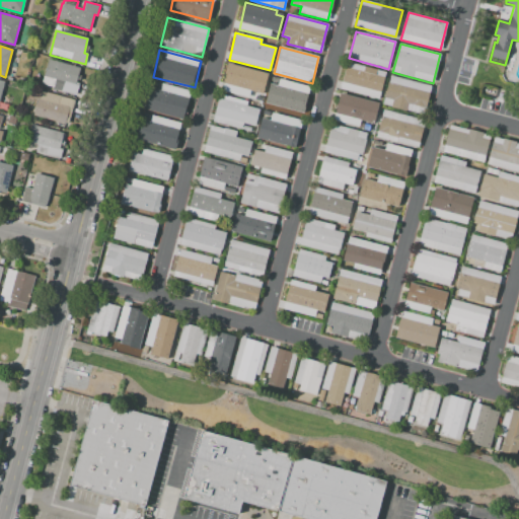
[(48,59),(79,67),(75,83),(78,83),(75,94),(53,88),(53,87),(42,84),(48,59)]
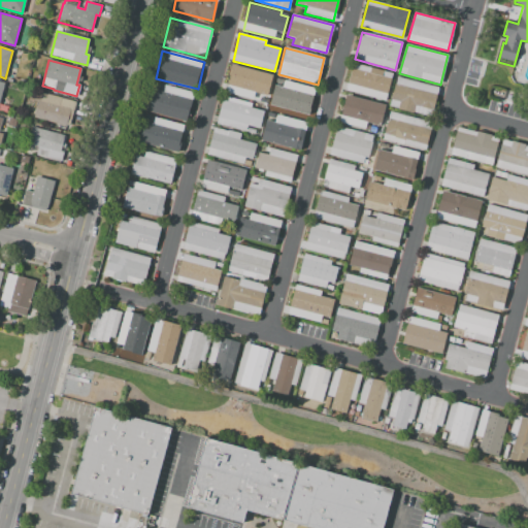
[(393,73),(386,101),(347,91),(353,63),(393,73)]
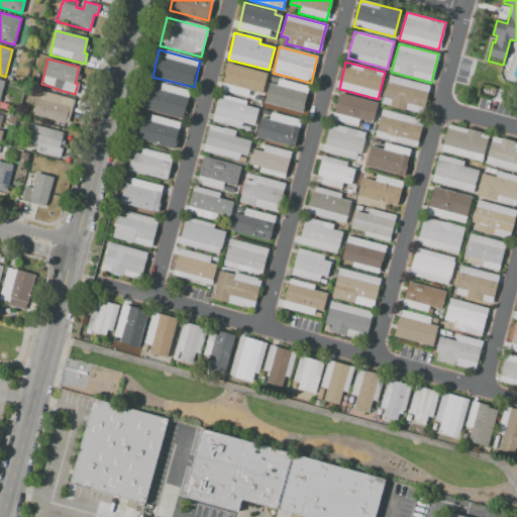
[(228,64),(265,73),(257,100),(221,91),(228,64)]
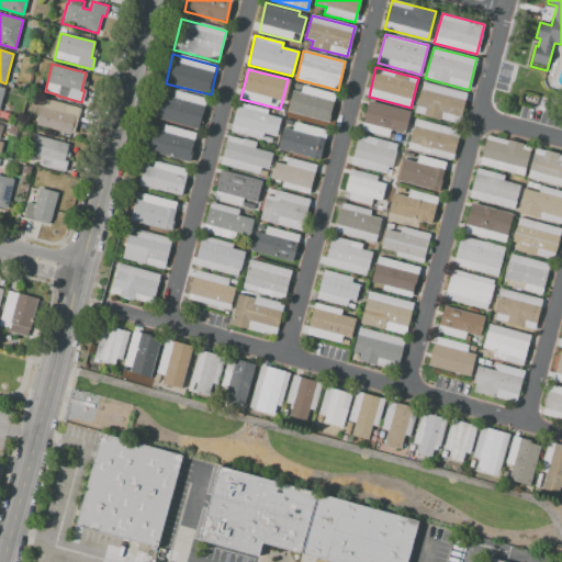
[(459,124),(415,112),(424,82),(468,93),(459,124)]
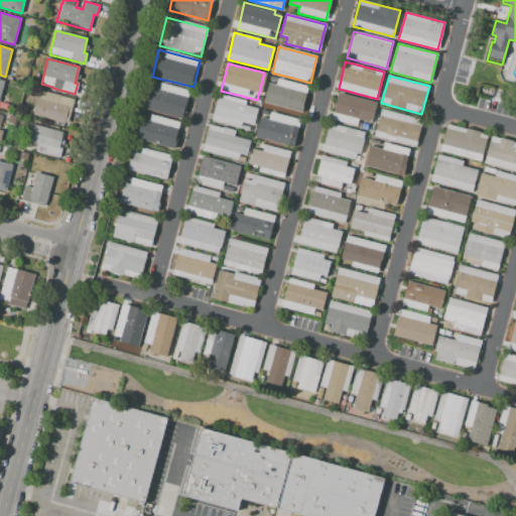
[(303,115),(273,107),(274,102),(265,99),(271,77),(310,87),(303,115)]
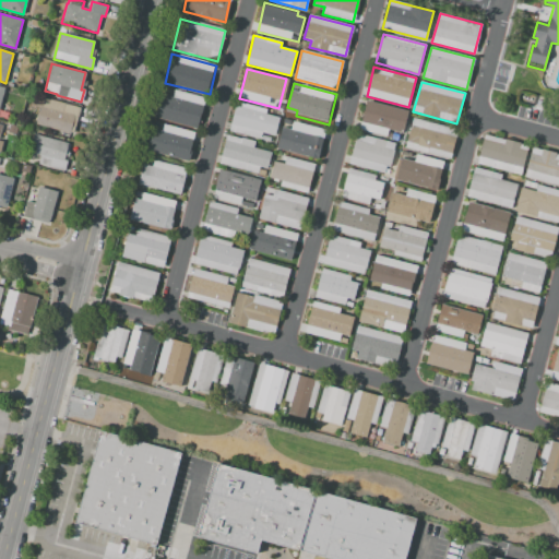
[(157,110),(163,87),(207,99),(200,130),(164,121),(166,113),(157,110)]
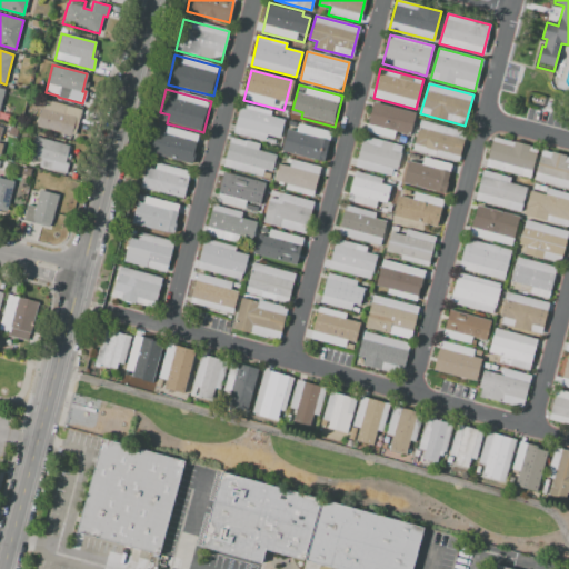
[(42,99),(81,109),(75,135),(72,135),(71,136),(35,127),(42,99)]
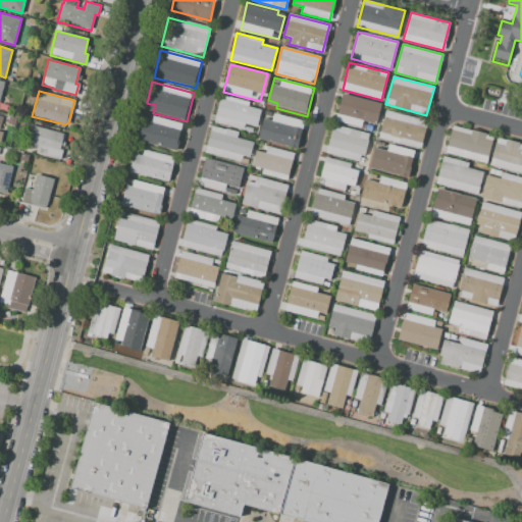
[(342,94),(381,105),(376,124),(362,121),(361,126),(335,120),(342,94)]
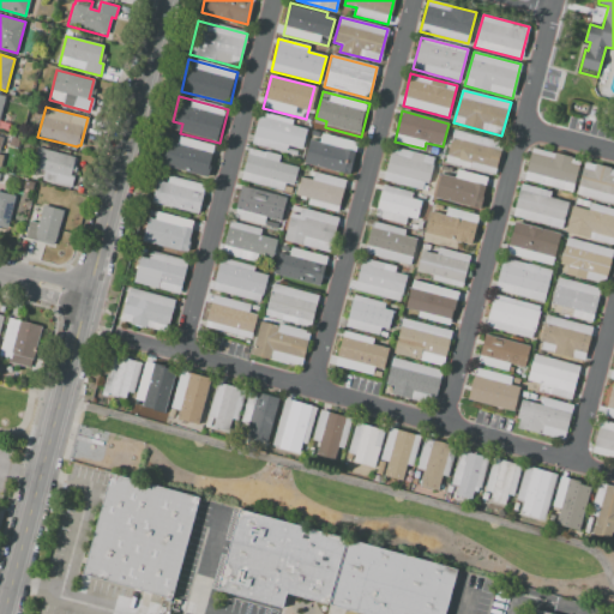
[(260,112),(293,120),(292,125),(306,130),(301,149),(288,145),(287,152),(252,144),(260,112)]
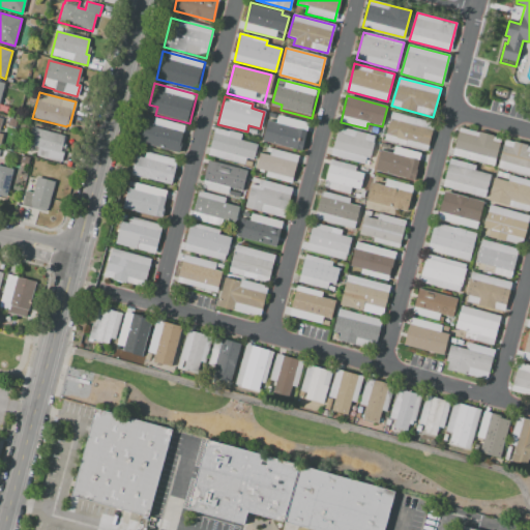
[(383,140),(390,112),(434,123),(427,151),(383,140)]
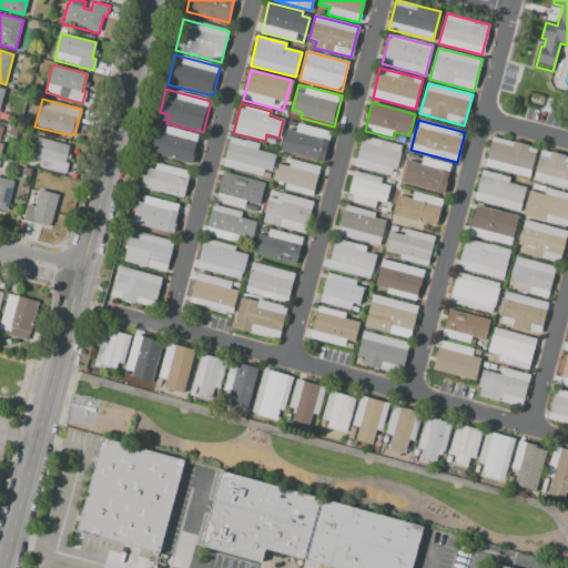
[(322,163),(292,155),(294,149),(284,146),(291,122),(331,132),(322,163)]
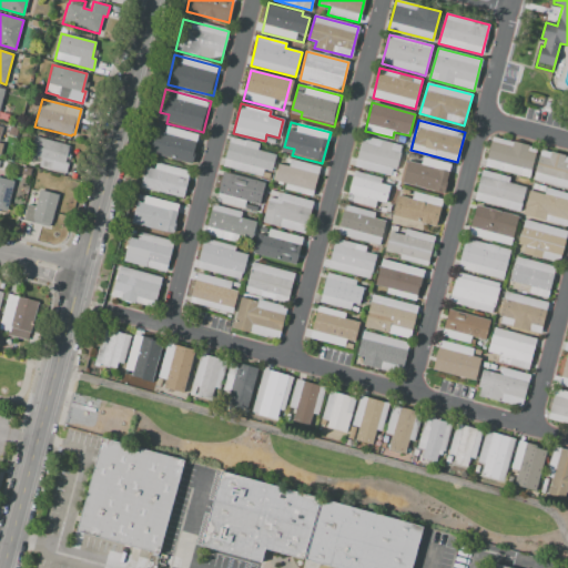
[(192,163),(149,152),(154,130),(164,132),(165,127),(200,135),(192,163)]
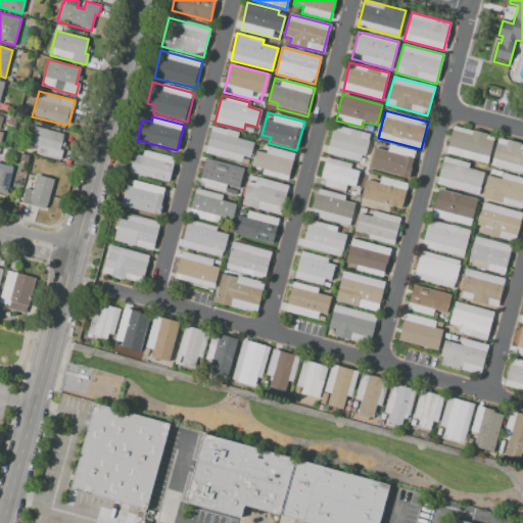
[(371,134),(363,163),(326,153),(334,124),(371,134)]
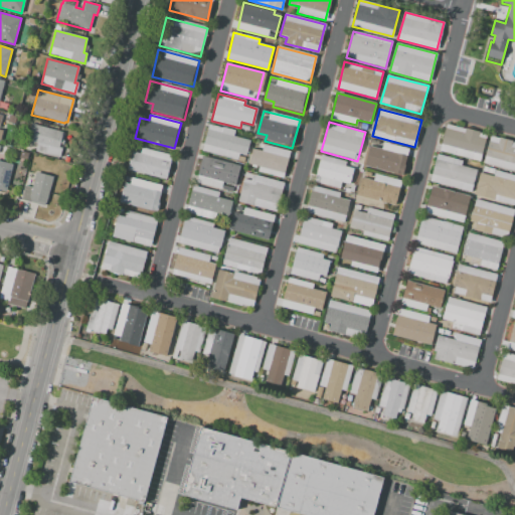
[(63,133),(61,140),(63,140),(58,158),(35,152),(37,143),(25,139),(29,124),(63,133)]
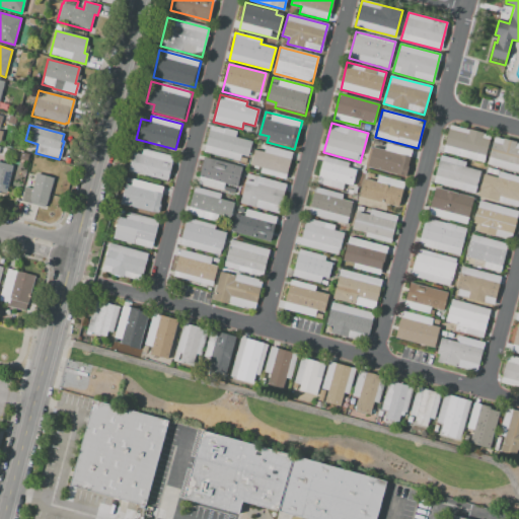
[(210,125),(237,132),(235,138),(252,142),(248,157),(241,155),(239,161),(203,152),(210,125)]
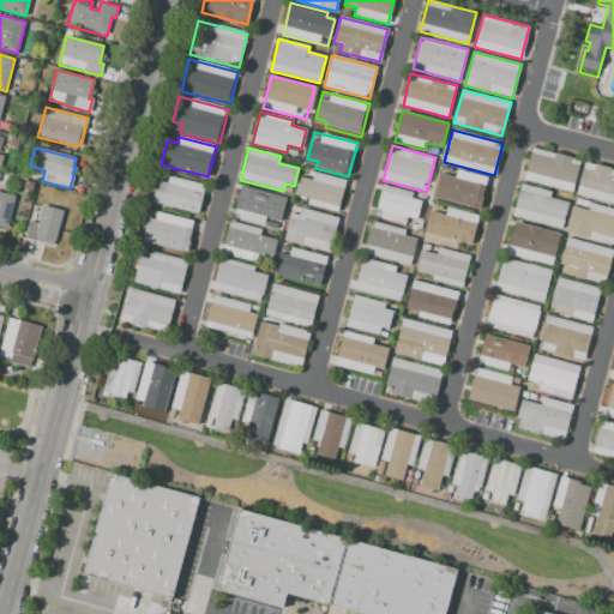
[(581,161),(572,192),(524,180),(533,148),(581,161)]
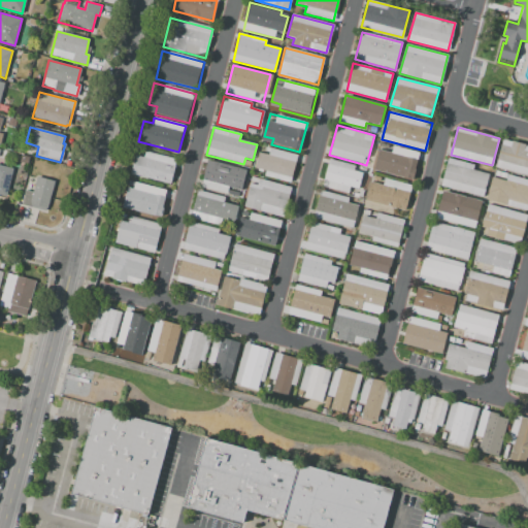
[(527,144),(527,174),(495,166),(503,138),(527,144)]
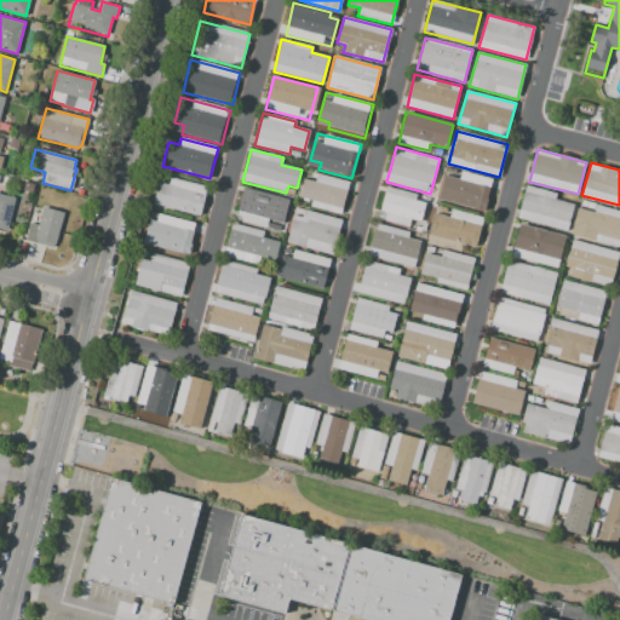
[(494,181),(486,213),(453,205),(454,197),(441,194),(446,176),(460,179),(463,172),(494,181)]
